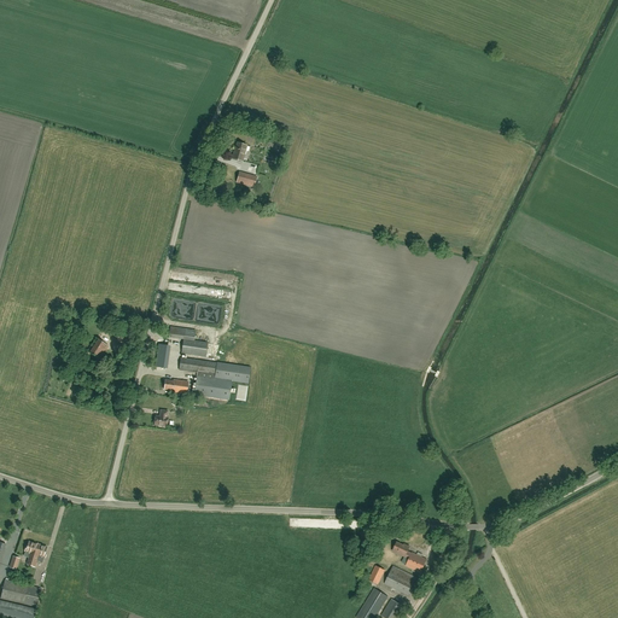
[(243,161),(246,145),(238,143),(235,151),(234,151),(232,158),(243,161)]
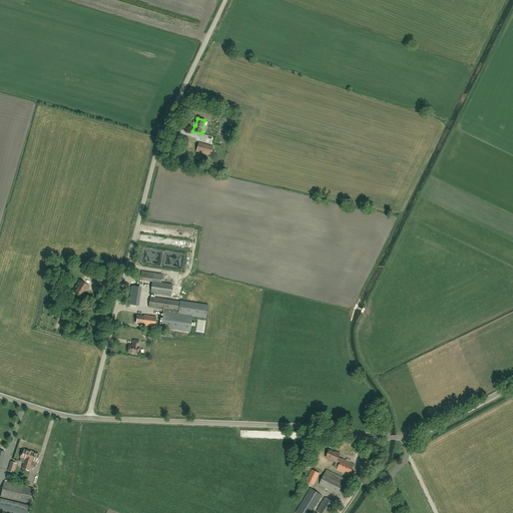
[(198,142),(196,151),(210,155),(213,146),(198,142)]
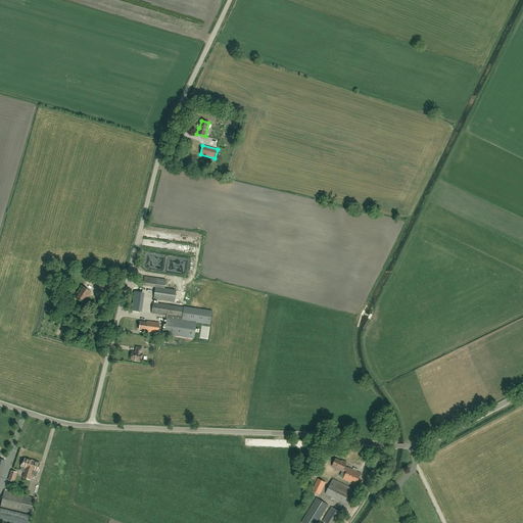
[(84,304),(85,304),(84,303),(91,293),(92,293),(81,286),(84,288),(77,299),(74,297),(84,304)]
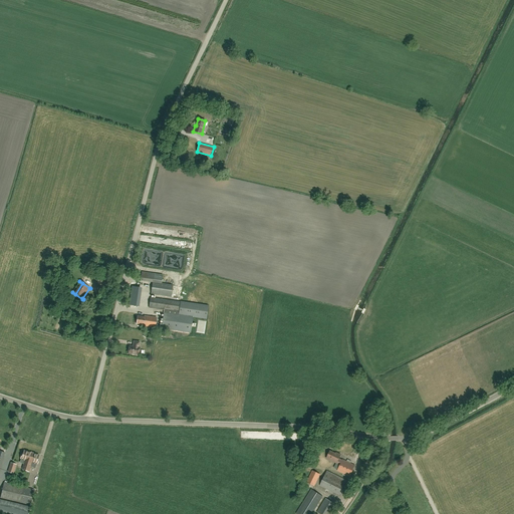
[(171,297),(173,285),(153,282),(152,294),(171,297)]
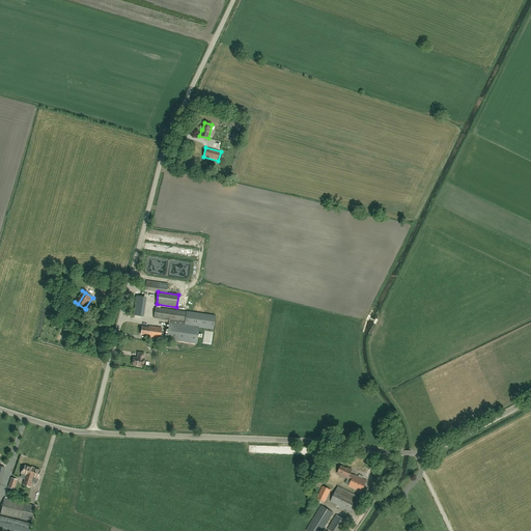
[(187,311),(187,312),(156,307),(154,318),(170,320),(167,339),(197,343),(199,328),(214,330),(216,315),(187,311)]
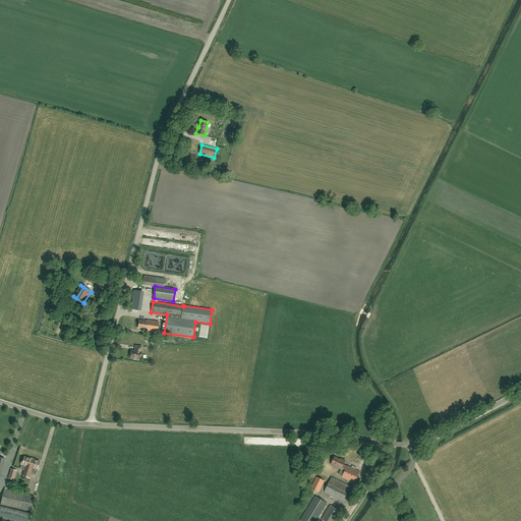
[(158,332),(159,323),(147,321),(147,322),(139,321),(138,329),(146,330),(146,331),(158,332)]
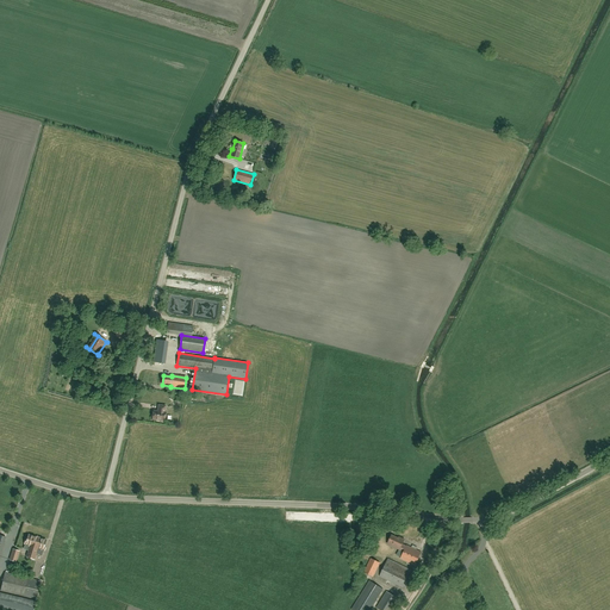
[(165,412),(166,406),(159,405),(157,411),(154,411),(153,419),(165,421),(166,412),(165,412)]
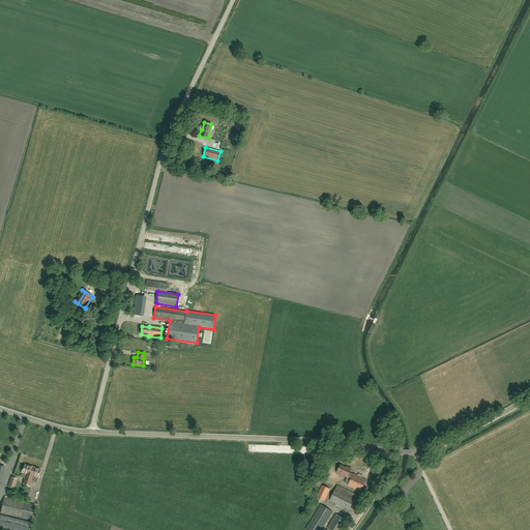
[(249,452),(285,453),(285,446),(249,445),(249,452)]
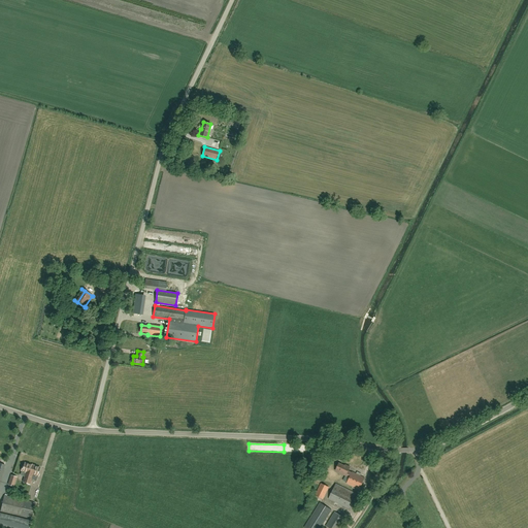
[(32,474),(37,475),(38,476),(39,472),(38,471),(40,468),(34,466),(32,465),(25,463),(24,467),(23,467),(22,471),(26,472),(23,483),(29,485),(32,474)]
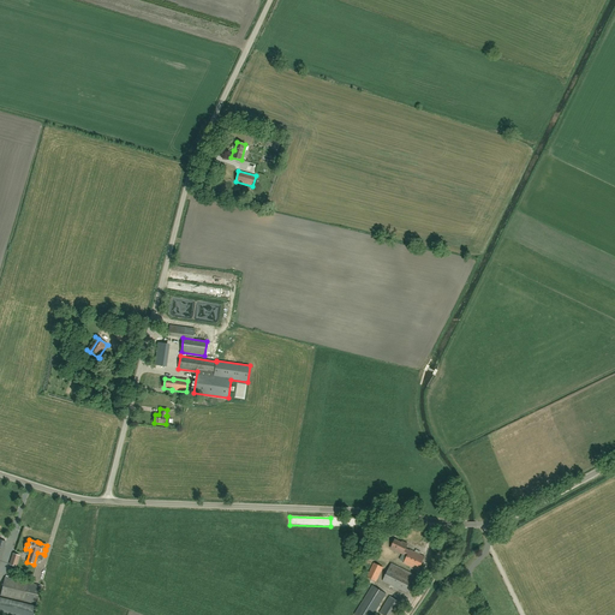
[(419,571),(424,556),(411,550),(410,551),(406,549),(407,544),(402,542),(401,543),(395,539),(390,548),(407,556),(404,563),(419,571)]
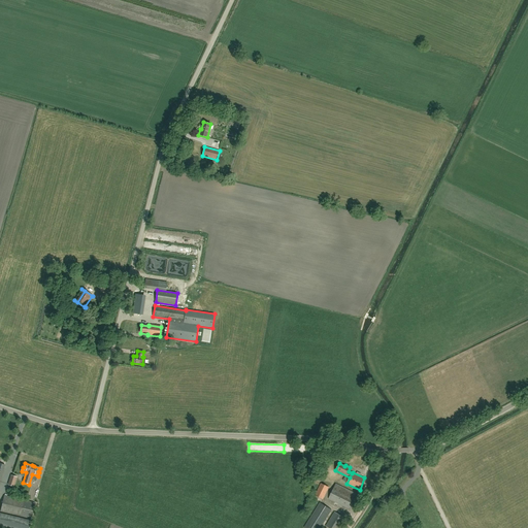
[(323,499),(329,487),(321,484),(315,496),(323,499)]
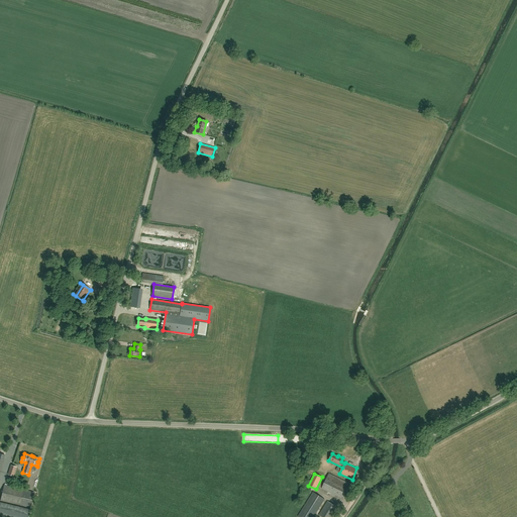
[(321,489),(342,499),(349,484),(328,474),(321,489)]
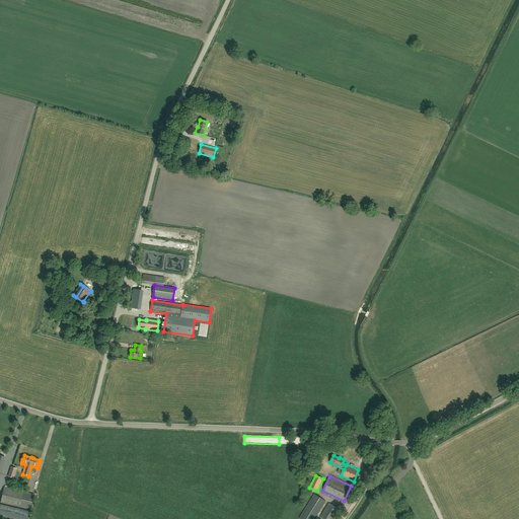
[(33,494),(23,492),(4,488),(0,503),(19,508),(30,510),(33,494)]
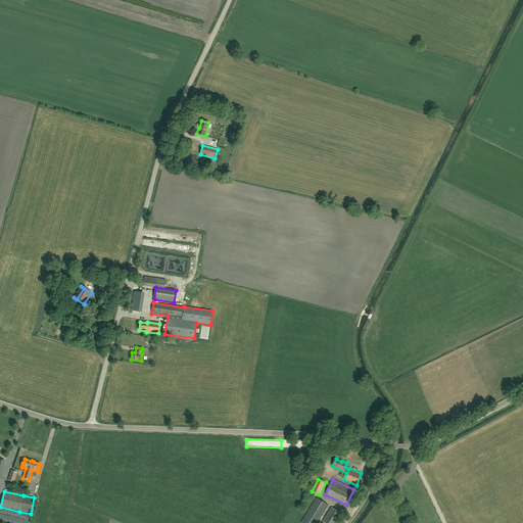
[(301,522),(317,522),(329,506),(317,497),(301,522)]
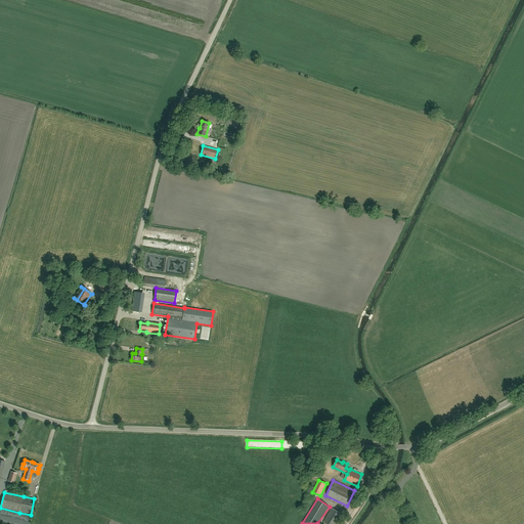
[(325,523),(334,523),(341,514),(332,508),(322,522),(325,523)]
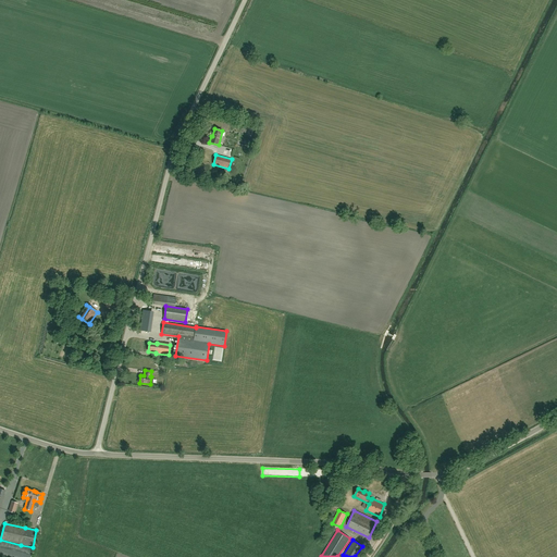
[(0,556),(32,556),(34,548),(9,543),(0,541),(0,556)]
